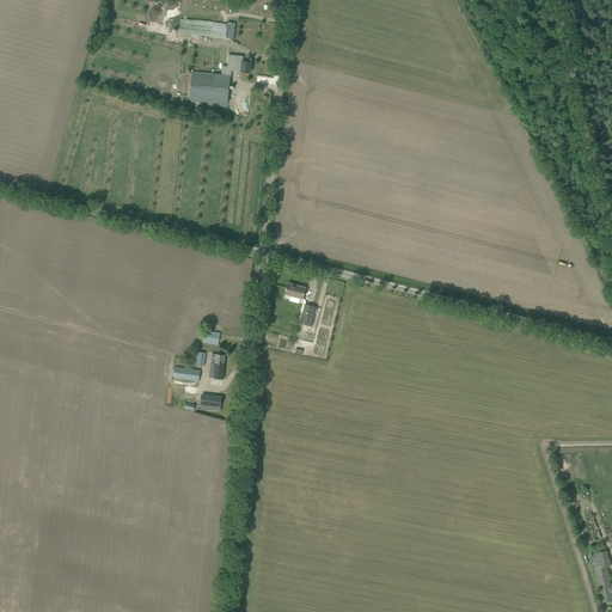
[(226,38),(234,38),(236,24),(227,23),(227,24),(181,19),(178,34),(226,38)]
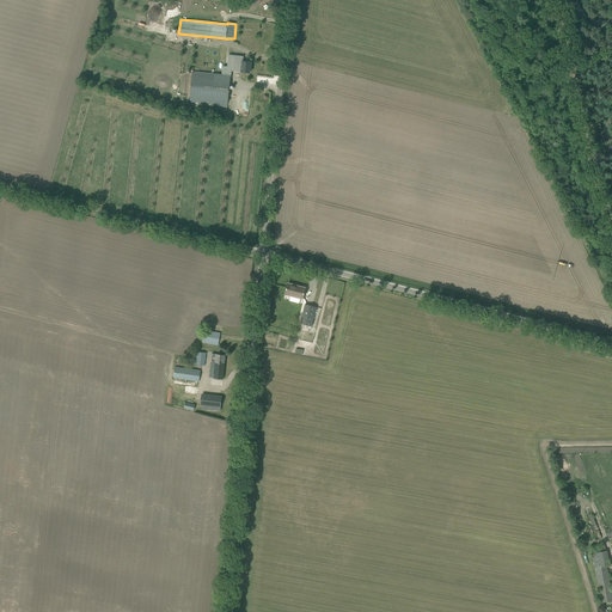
[(191,74),(189,103),(216,105),(216,106),(221,106),(227,108),(231,71),(242,72),(250,73),(250,62),(242,61),(243,56),(228,55),(228,61),(227,67),(222,67),(221,75),(215,75),(215,73),(193,71),(191,74)]
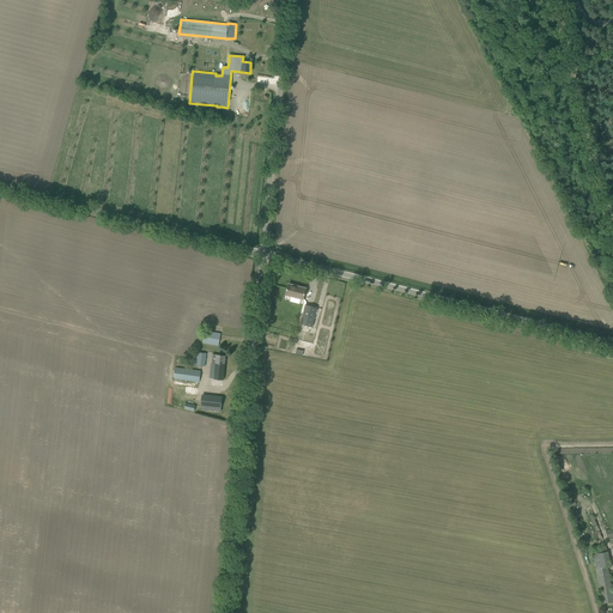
[(287,285),(285,295),(303,299),(305,289),(296,286),(296,287),(287,285)]
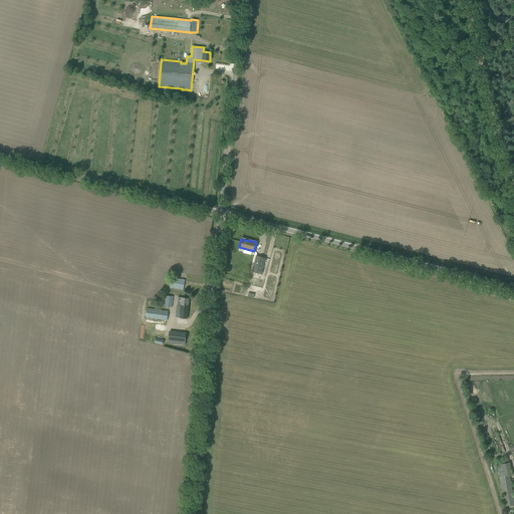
[(251,272),(262,274),(266,258),(255,256),(251,272)]
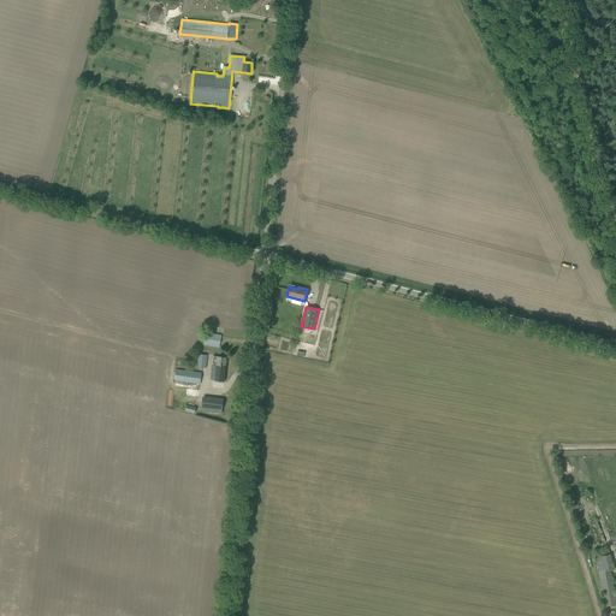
[(205,338),(203,344),(219,347),(221,336),(206,332),(205,338)]
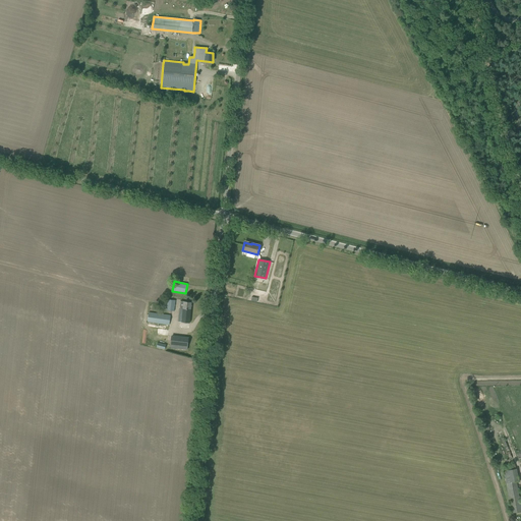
[(166,310),(174,311),(175,300),(167,299),(166,310)]
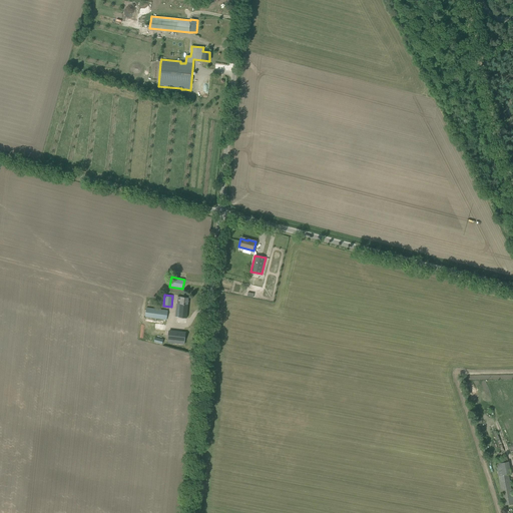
[(177,297),(175,317),(186,318),(188,298),(177,297)]
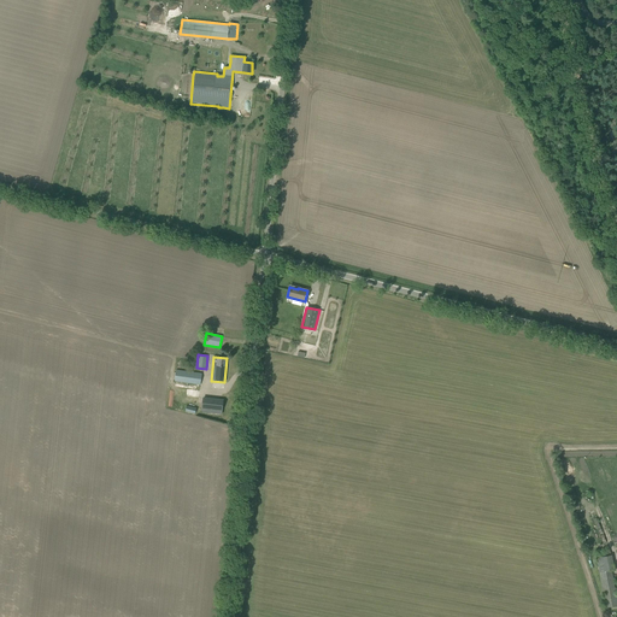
[(175,381),(200,385),(203,374),(176,370),(175,381)]
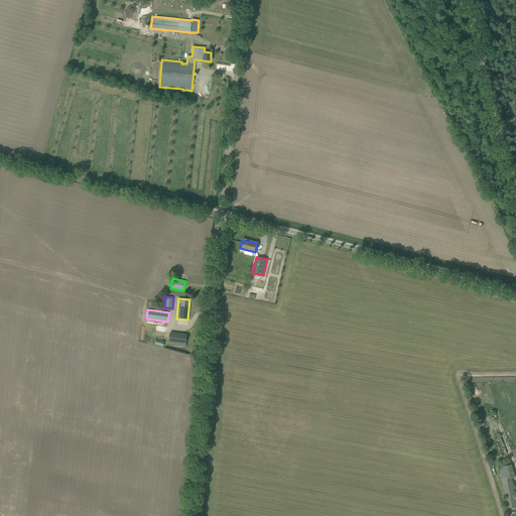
[(185,347),(186,335),(174,333),(172,345),(185,347)]
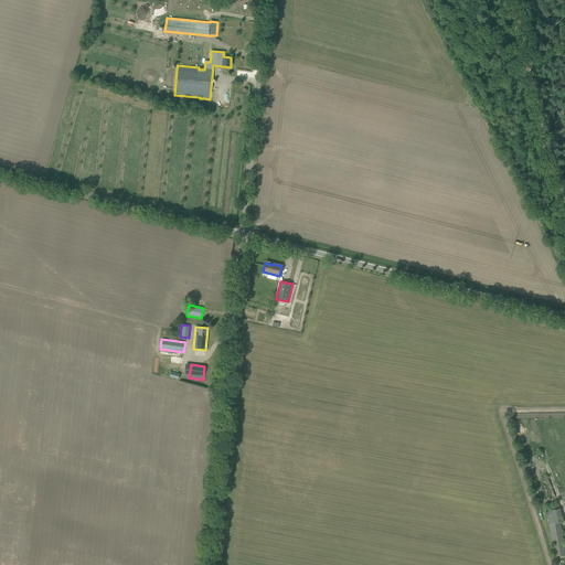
[(551,511),(546,511),(555,556),(564,554),(564,548),(561,522),(562,522),(560,509),(551,511)]
